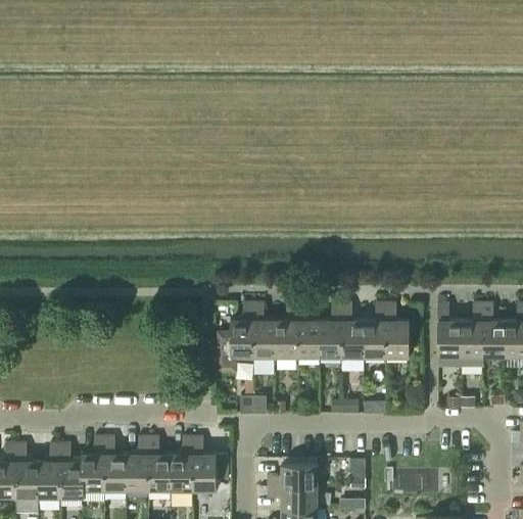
[(243,321),(230,321),(230,333),(219,333),(219,371),(236,371),(236,359),(254,359),(254,303),(243,303),(243,321)]
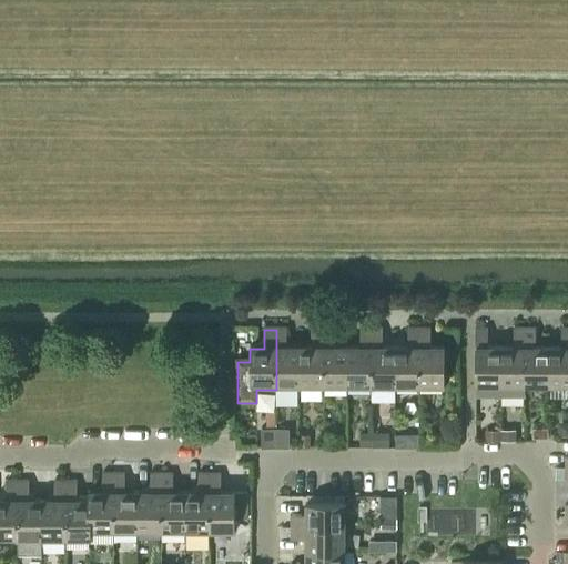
[(276,390),(298,390),(298,349),(286,349),(287,330),(276,330),(276,390)]
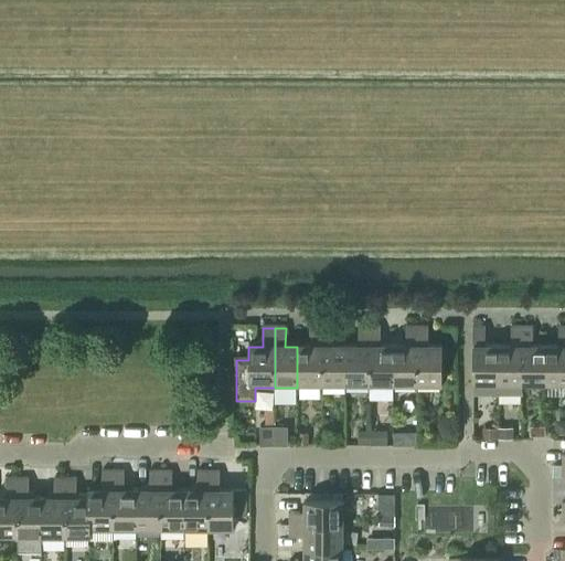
[(297,388),(321,388),(321,328),(310,328),(310,347),(297,347),(297,388)]
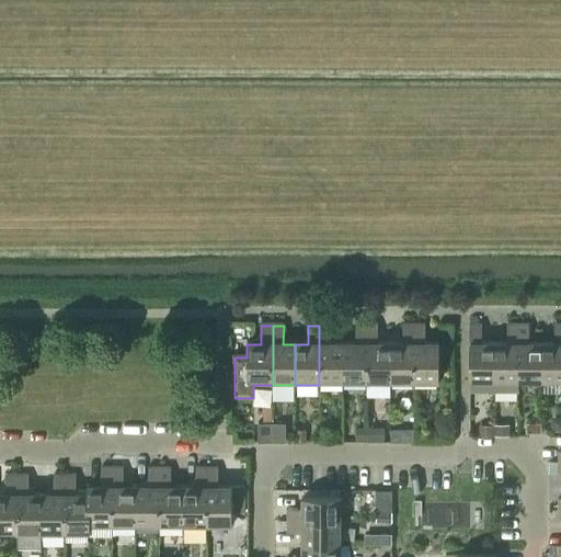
[(319,385),(343,385),(343,344),(329,344),(329,326),(319,326),(319,385)]
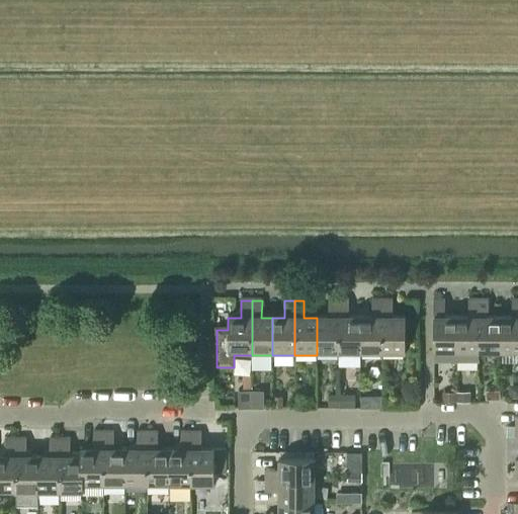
[(317,355),(337,355),(338,301),(328,301),(328,318),(317,318),(317,355)]
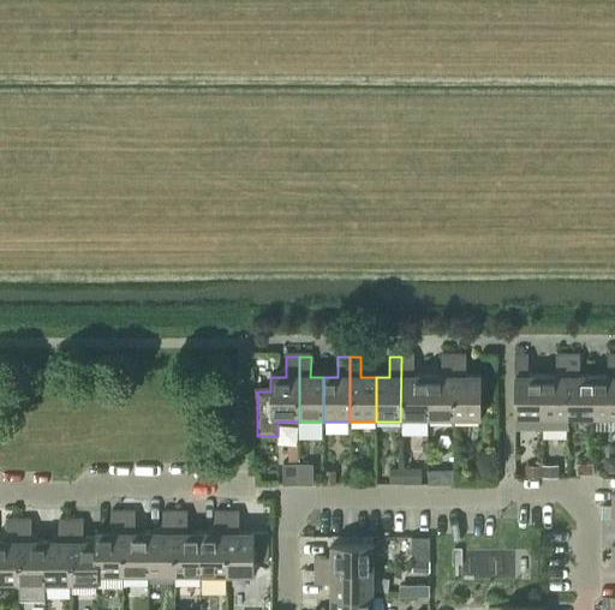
[(400,422),(428,422),(428,377),(412,377),(412,357),(401,357),(400,422)]
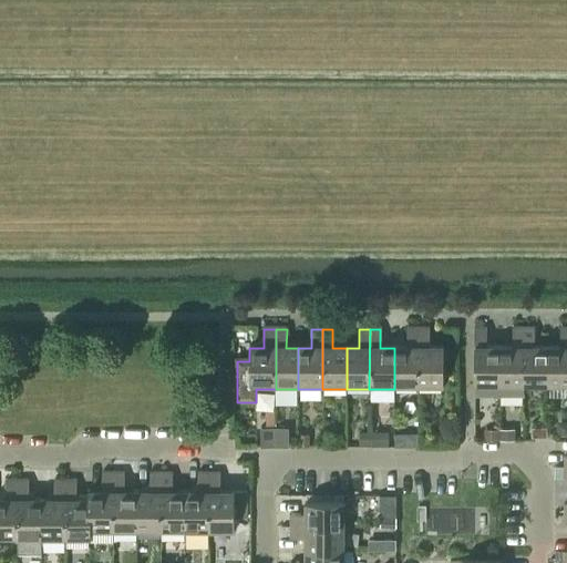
[(394,389),(419,389),(419,329),(408,329),(408,348),(394,348),(394,389)]
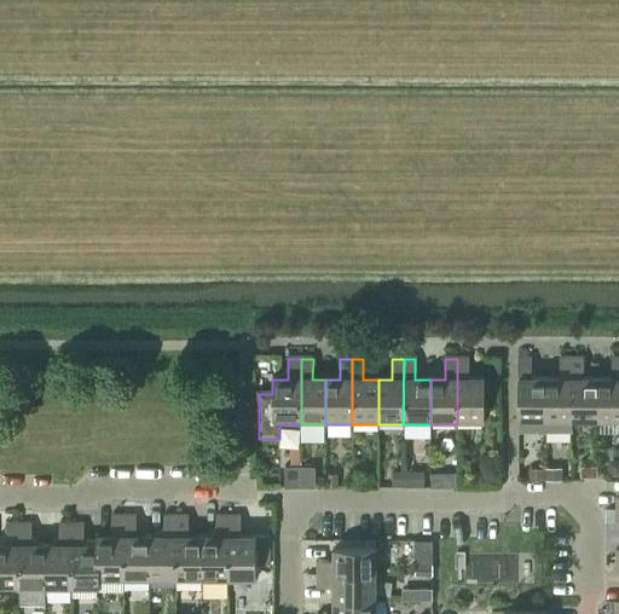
[(457,359),(457,424),(485,426),(485,380),(468,380),(468,359),(457,359)]
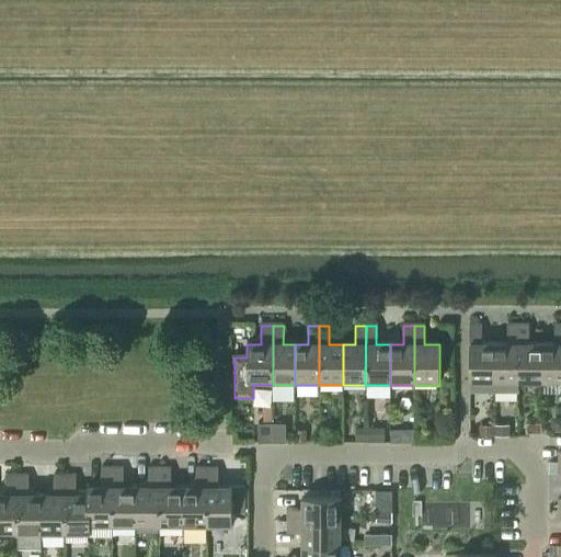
[(470,326),(469,382),(469,397),(494,397),(494,344),(482,344),(482,326),(470,326)]
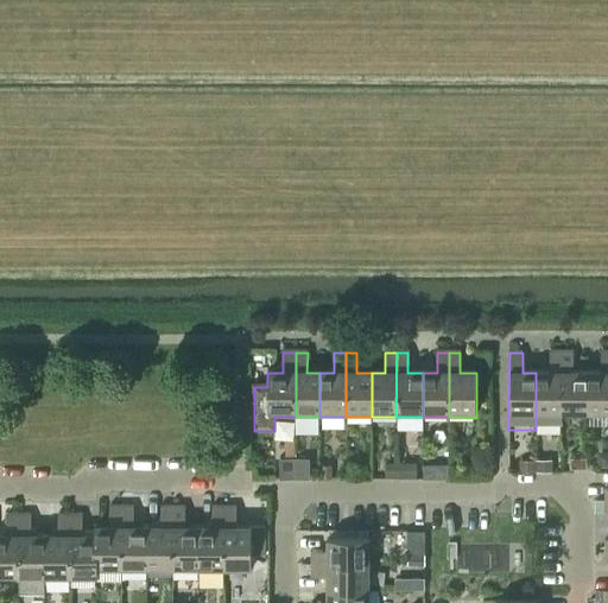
[(588,414),(607,414),(607,353),(601,354),(601,374),(588,374),(588,414)]
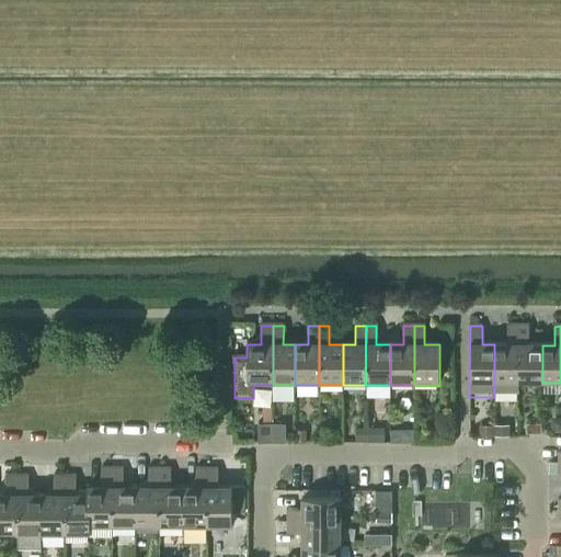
[(507,345),(494,344),(494,397),(518,397),(518,383),(518,327),(507,327),(507,345)]
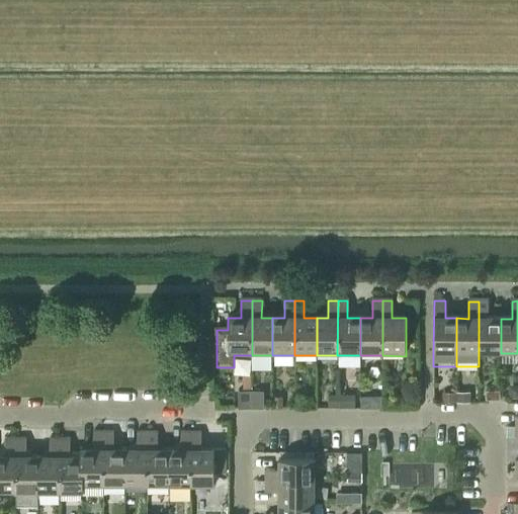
[(489,302),(479,302),(479,353),(501,353),(501,319),(489,318),(489,302)]
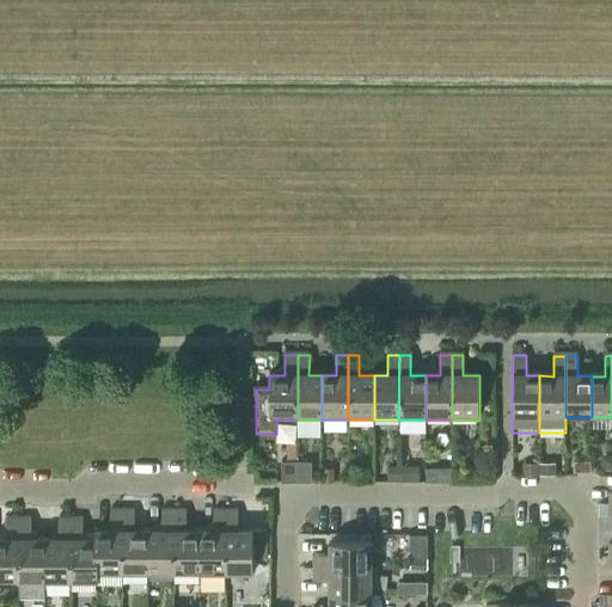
[(611,457),(601,457),(601,472),(611,471),(611,457)]
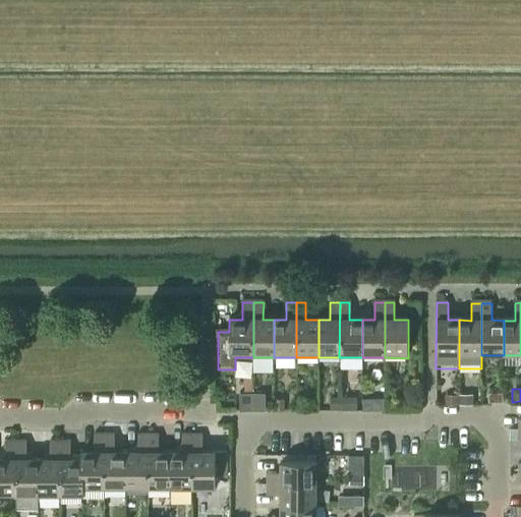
[(502,394),(488,394),(488,403),(502,403),(502,394)]
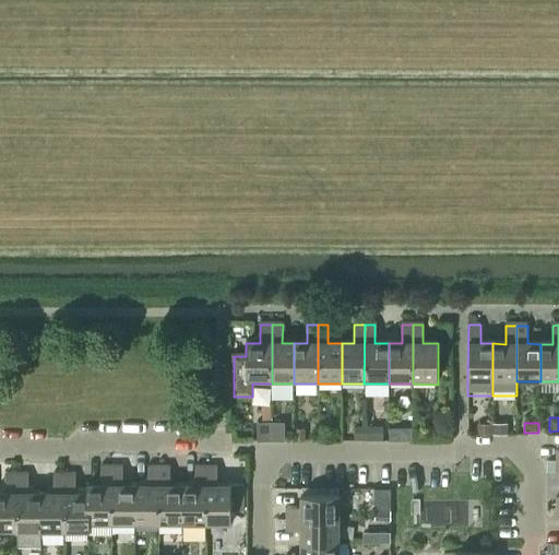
[(254,424),(254,443),(269,443),(270,424),(254,424)]
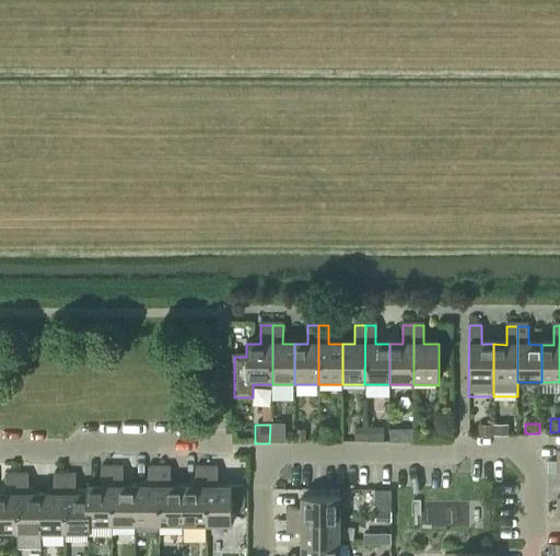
[(283,443),(284,425),(270,425),(269,443),(283,443)]
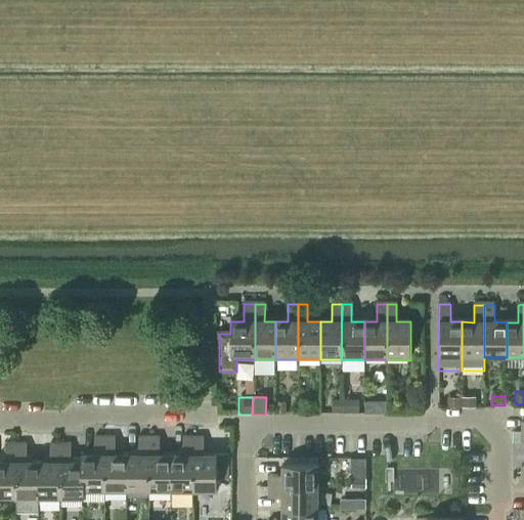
[(461,399),(446,399),(446,408),(447,408),(461,408),(461,399)]
